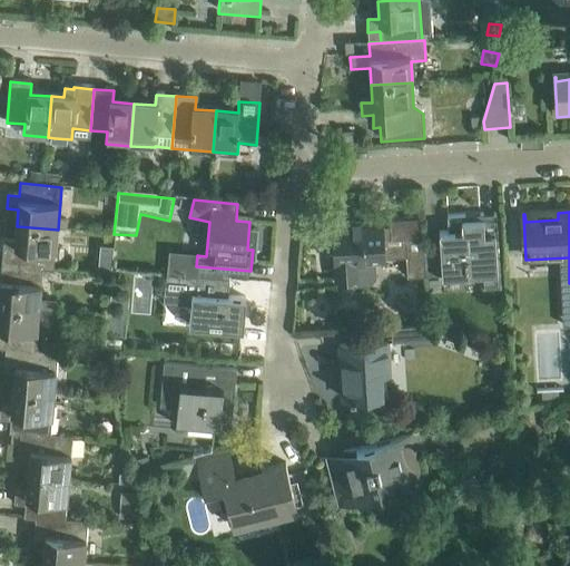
[(440,235),(441,257),(442,281),(469,279),(468,267),(483,266),(484,292),(501,291),(497,216),(448,220),(449,234),(440,235)]
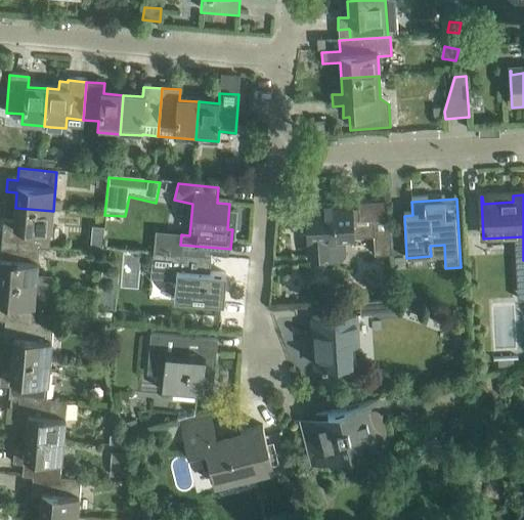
[(388,203),(362,204),(361,205),(360,205),(359,206),(359,208),(359,209),(359,211),(351,212),(351,205),(306,208),(310,259),(328,258),(328,264),(340,264),(346,257),(345,241),(374,239),(375,257),(391,256),(388,203)]
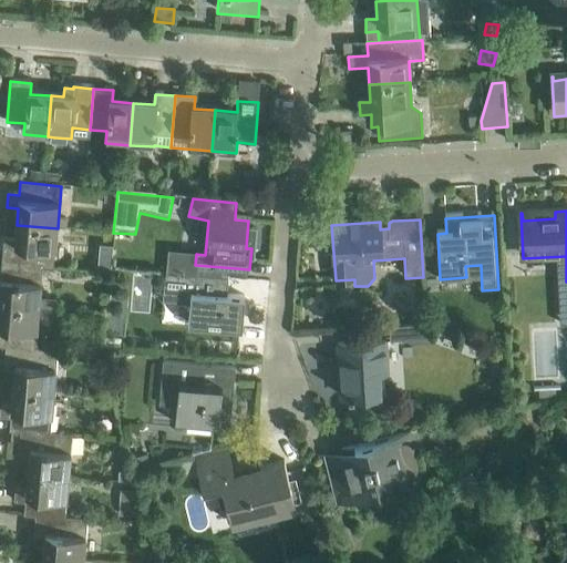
[(58,228),(17,225),(16,242),(4,241),(3,253),(14,254),(14,264),(2,264),(2,265),(53,269),(58,228)]
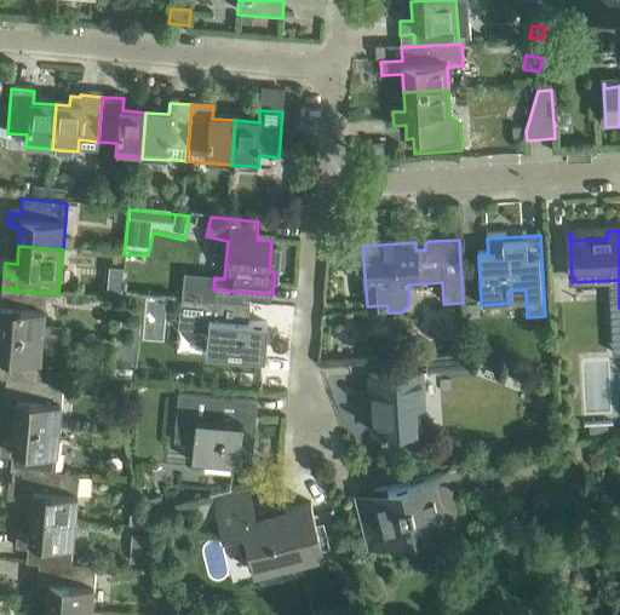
[(58,295),(58,294),(3,289),(1,302),(0,302),(0,334),(44,339),(47,294),(58,295)]
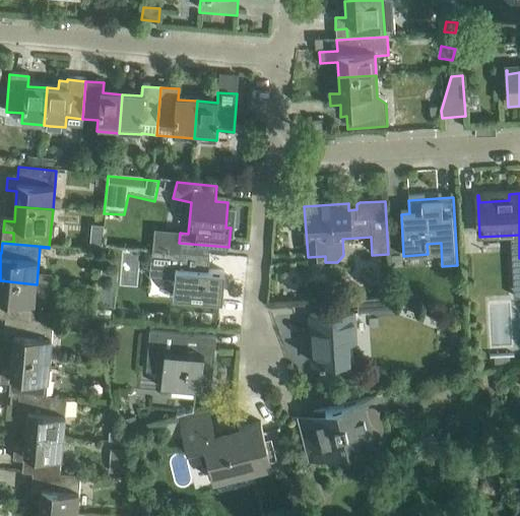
[(211,257),(191,255),(152,252),(149,278),(177,280),(175,299),(219,303),(221,274),(201,272),(202,257),(210,258),(211,257)]
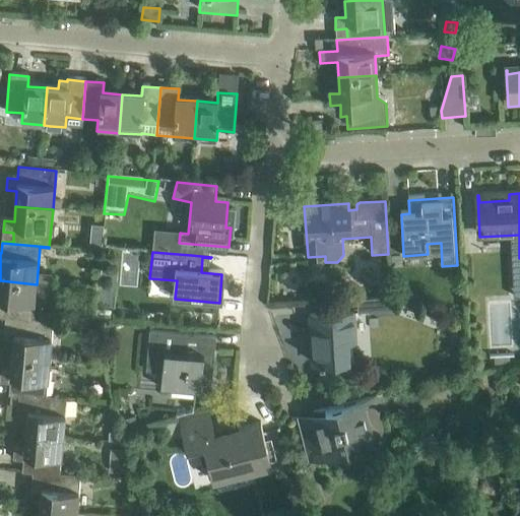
[(34,320),(37,284),(0,280),(0,318),(53,323),(53,321),(34,320)]
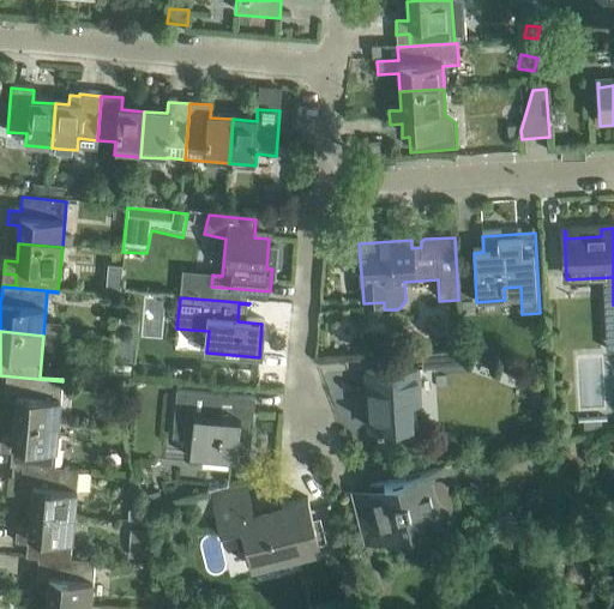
[(462,353),(422,355),(422,369),(459,367),(464,371),(471,356),(462,353)]
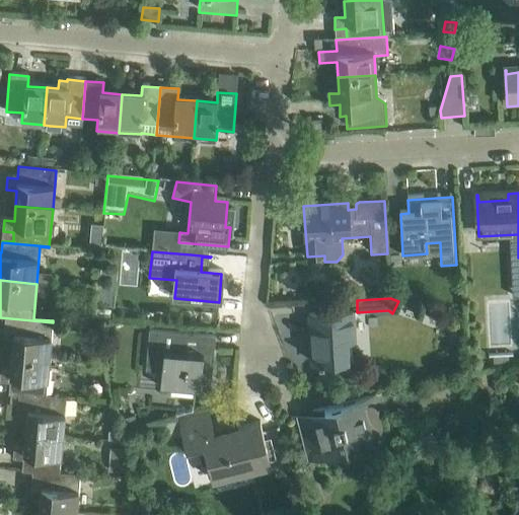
[(353,313),(329,315),(309,316),(312,365),(349,363),(347,343),(355,342),(353,313)]
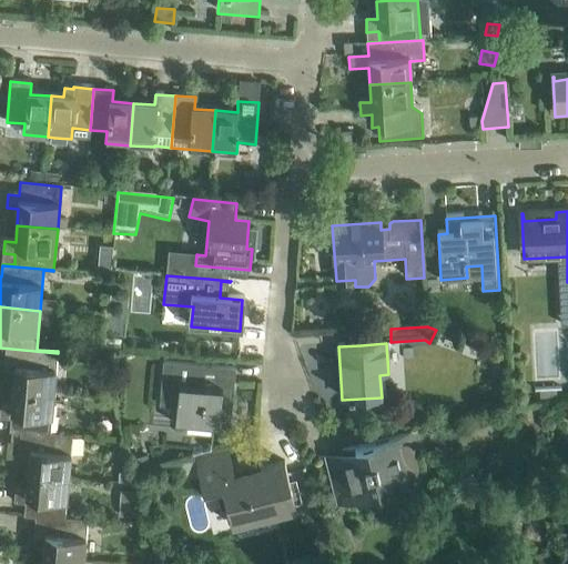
[(53,395),(58,353),(0,348),(0,349),(17,351),(16,362),(4,361),(3,374),(14,375),(13,392),(53,395)]
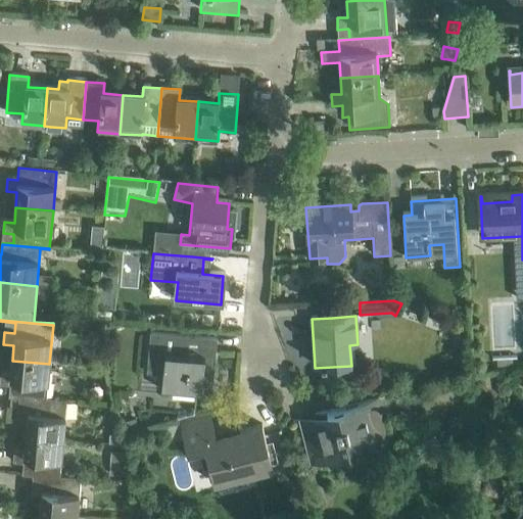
[(217,341),(197,339),(150,335),(147,376),(163,377),(161,393),(201,396),(202,389),(212,389),(217,341)]
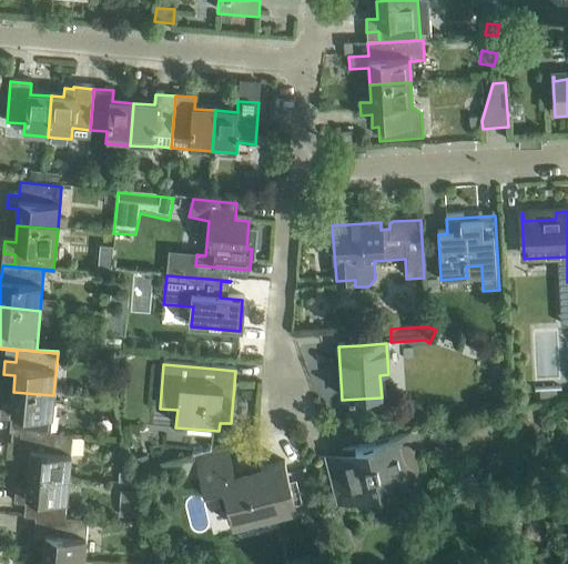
[(53,395),(13,392),(11,408),(0,408),(0,412),(0,420),(10,421),(10,432),(72,437),(73,436),(50,434),(53,395)]
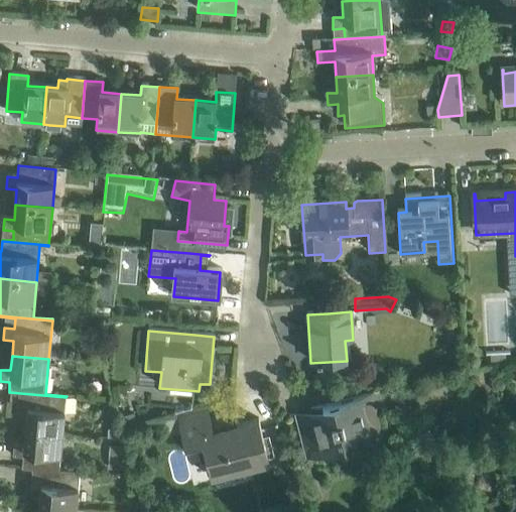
[(62,434),(66,397),(9,392),(9,394),(18,394),(16,416),(26,416),(25,431),(62,434)]
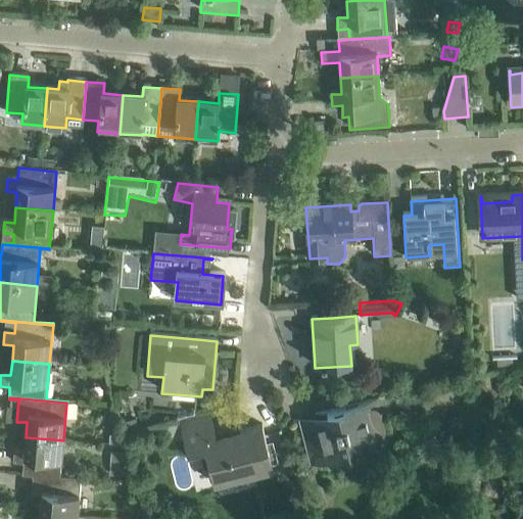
[(364,413),(384,408),(382,400),(327,415),(329,423),(317,426),(326,463),(373,452),(364,413)]
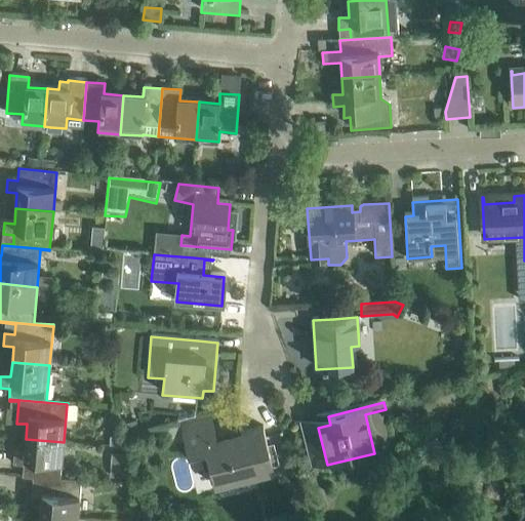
[(211,418),(192,424),(179,427),(187,456),(205,451),(214,487),(275,473),(264,429),(240,435),(241,435),(217,441),(211,418)]
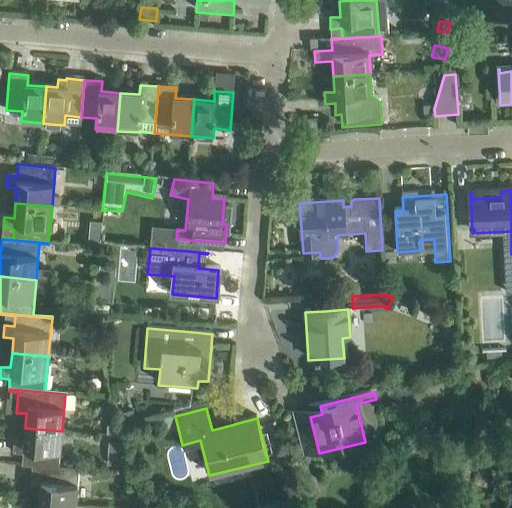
[(62,431),(25,428),(24,443),(14,443),(13,454),(23,455),(22,465),(79,470),(79,469),(59,467),(62,431)]
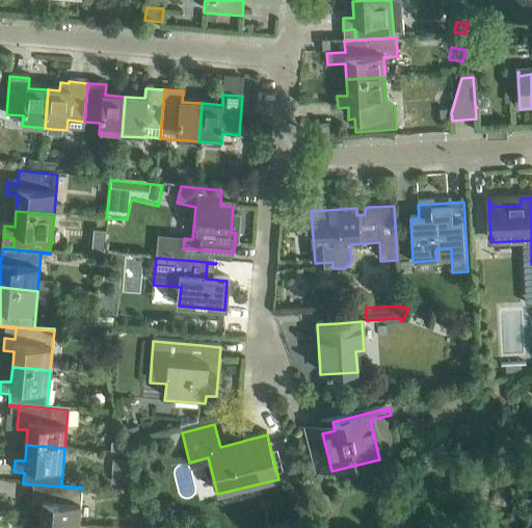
[(111,445),(110,454),(124,455),(125,450),(120,446),(111,445)]
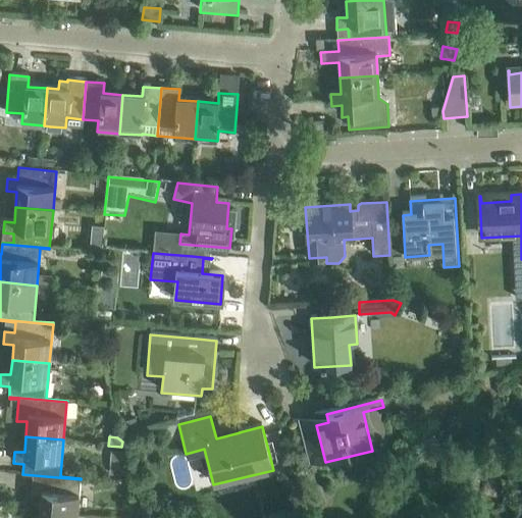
[(111,464),(110,476),(122,477),(123,465),(111,464)]
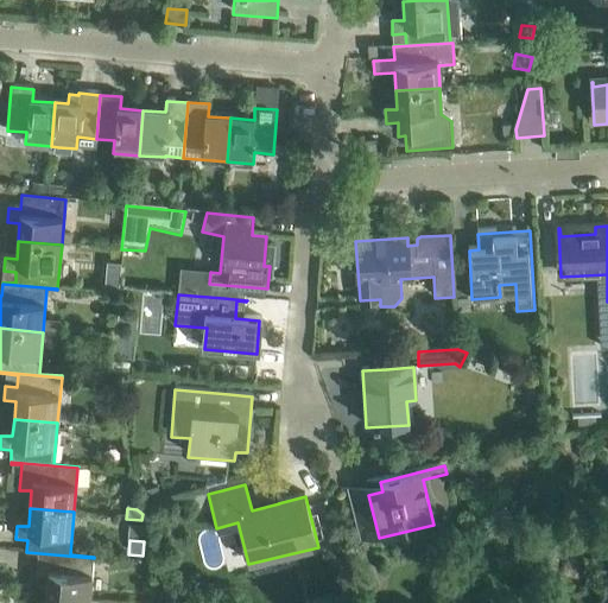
[(89,602),(94,558),(26,552),(26,553),(51,556),(50,567),(37,566),(36,579),(48,581),(46,600),(75,602),(89,602)]
